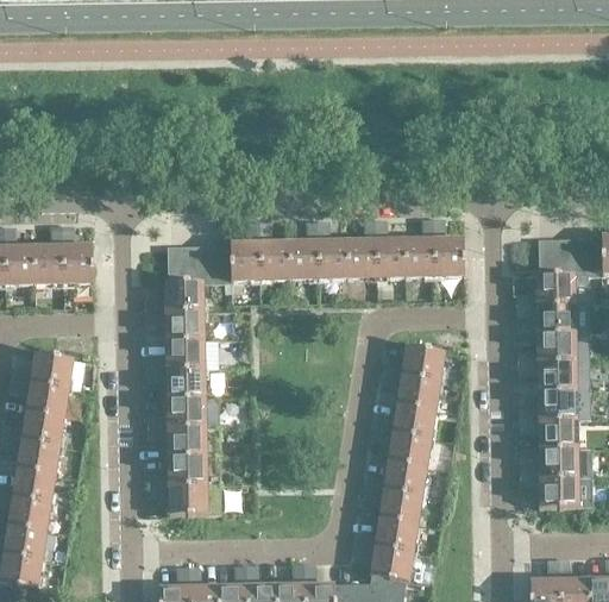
[(433,232),(433,217),(422,217),(422,233),(428,232),(433,232)]
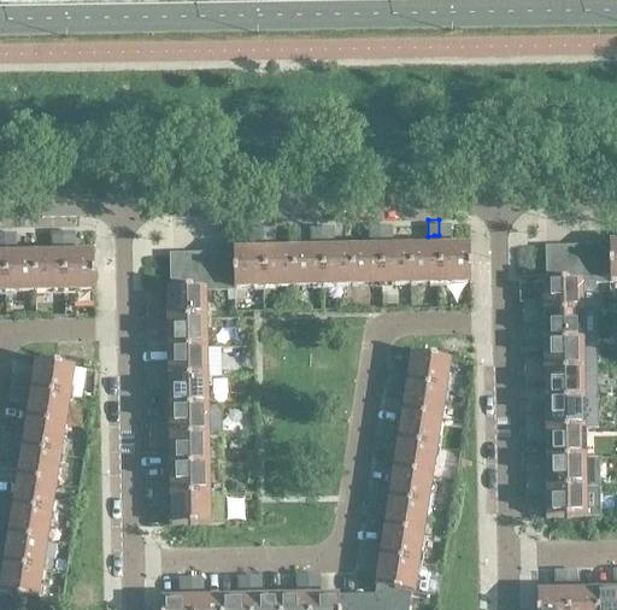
[(448,235),(448,220),(439,220),(439,235),(444,235),(448,235)]
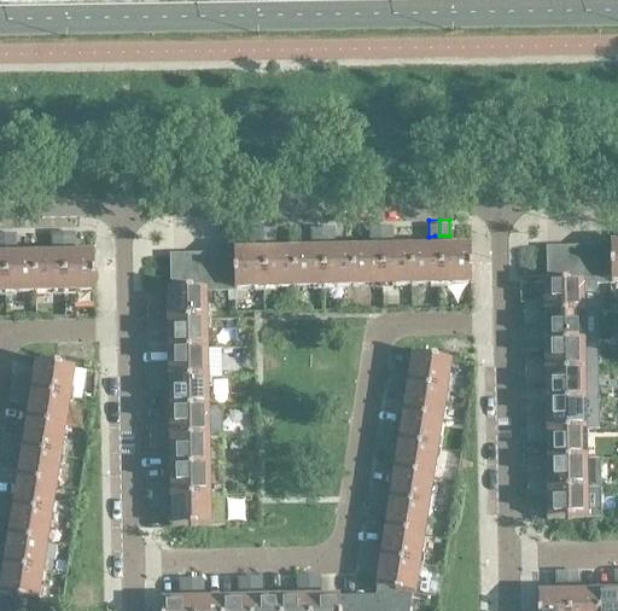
[(380,237),(380,221),(369,221),(369,238),(375,237),(380,237)]
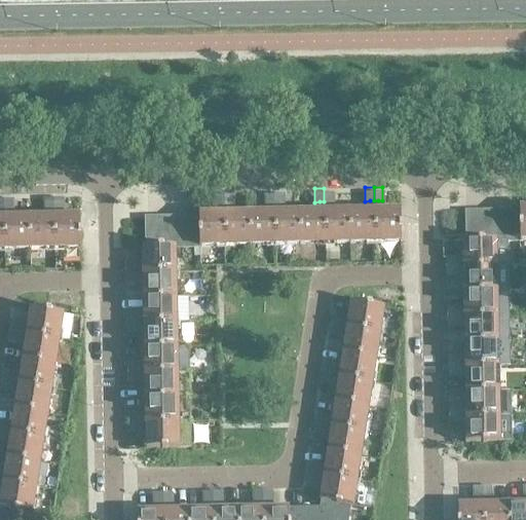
[(333,201),(332,188),(324,188),(324,201),(328,201),(333,201)]
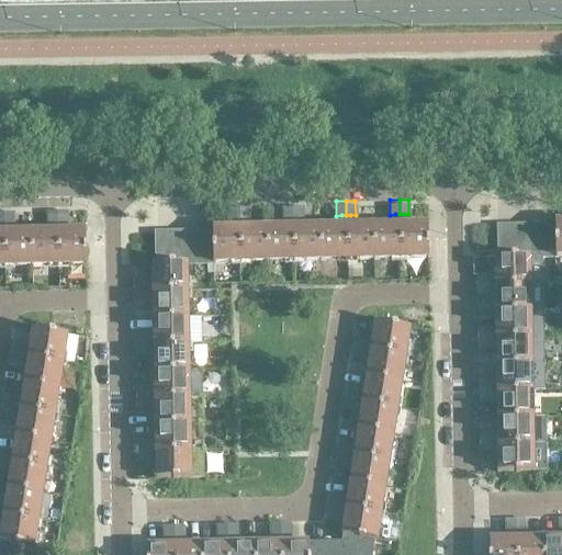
[(293,216),(292,202),(282,202),(283,217),(288,216),(293,216)]
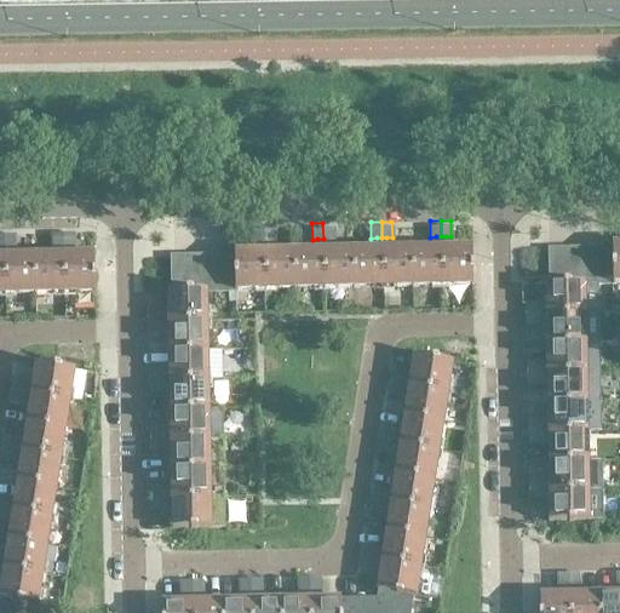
[(333,239),(333,223),(322,223),(323,239),(328,239),(333,239)]
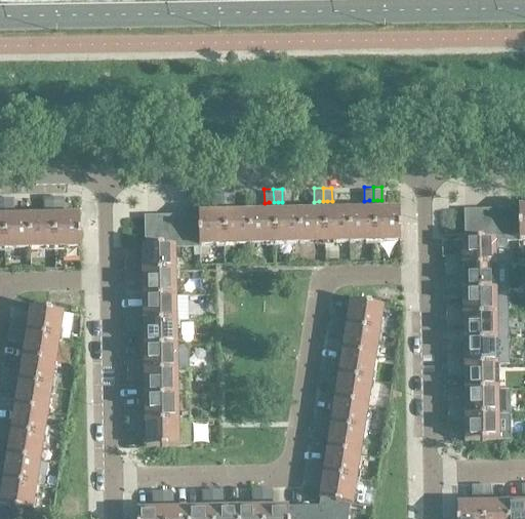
[(224,203),(224,190),(214,190),(214,203),(219,203),(224,203)]
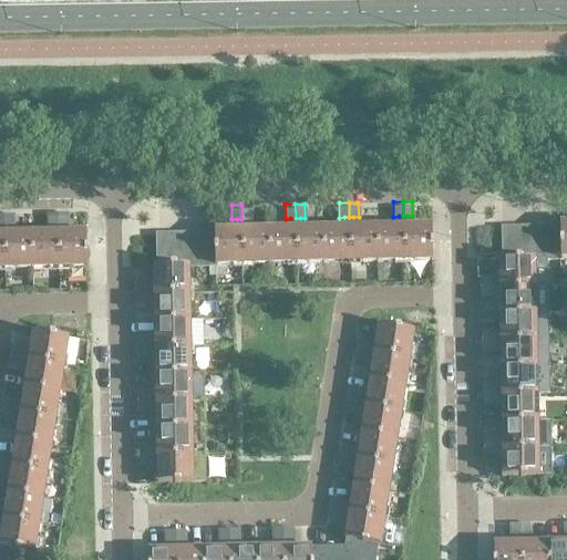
[(250,219),(250,205),(241,205),(241,219),(246,219),(250,219)]
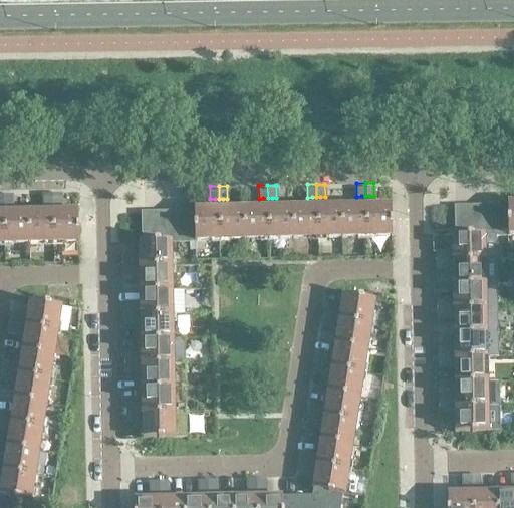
[(52,202),(51,189),(43,189),(43,203),(47,202),(52,202)]
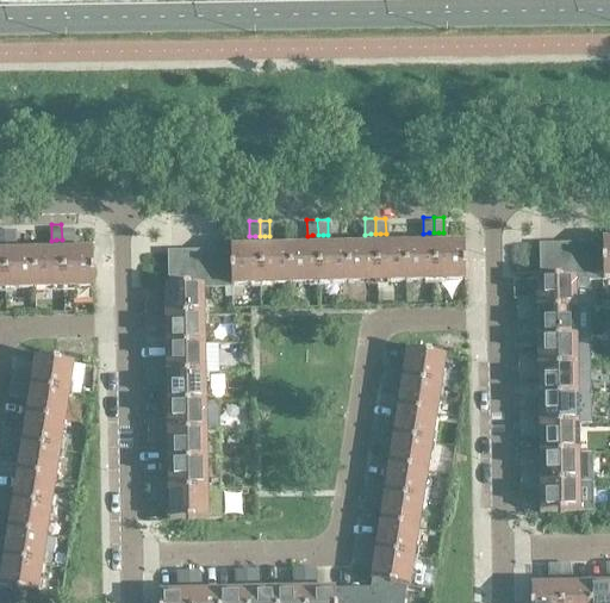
[(72,240),(72,224),(61,224),(62,240),(67,240),(72,240)]
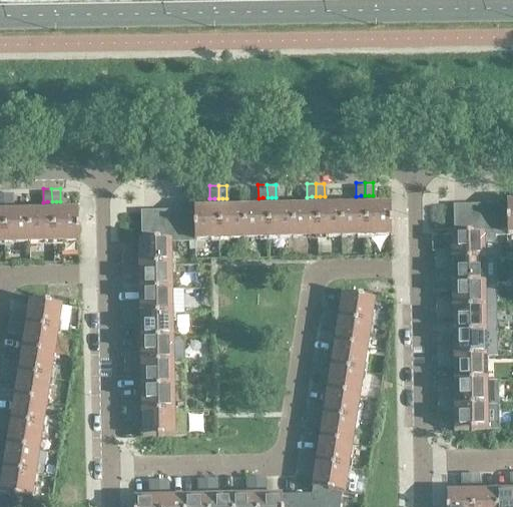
[(12,202),(11,189),(3,189),(3,202),(7,202),(12,202)]
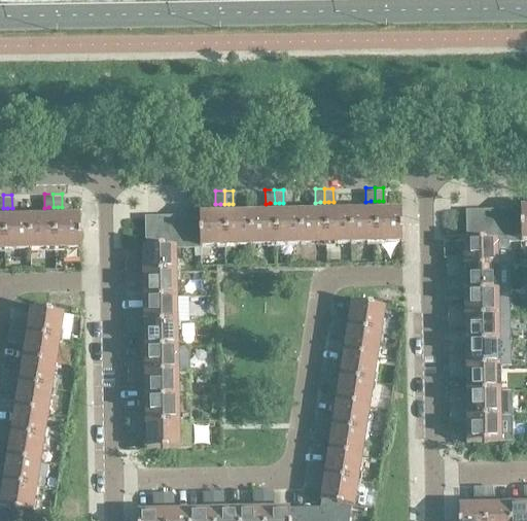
[(376,238),(375,201),(371,201),(371,205),(350,205),(350,239),(376,238)]
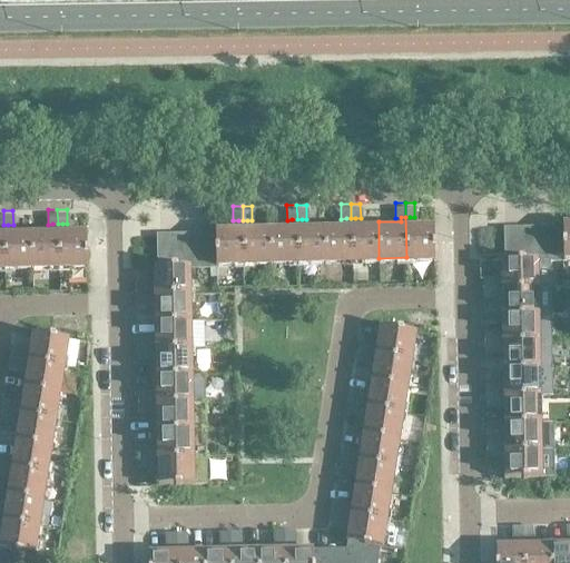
[(433,257),(433,220),(410,221),(410,217),(405,217),(406,257),(433,257)]
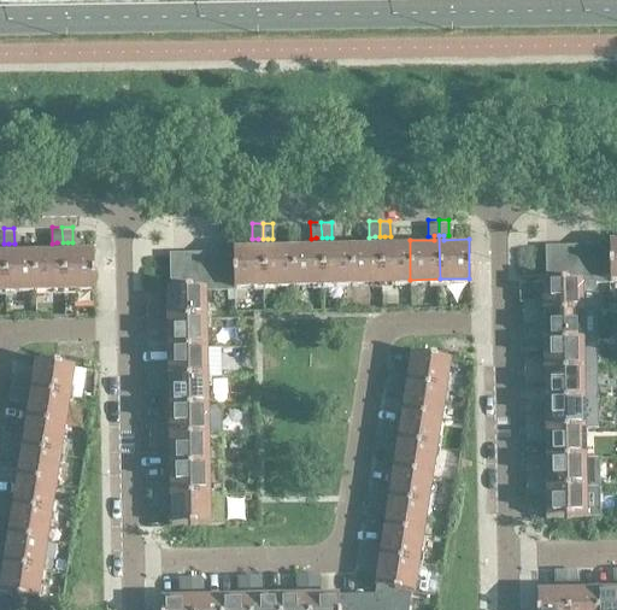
[(381,280),(380,236),(375,236),(375,241),(351,241),(352,281),(381,280)]
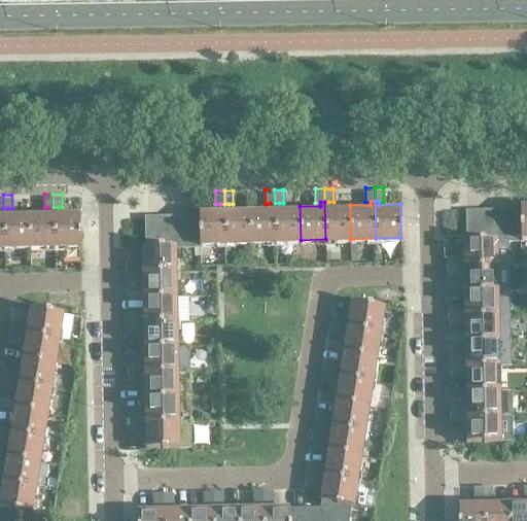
[(350,239),(350,205),(329,206),(328,202),(324,202),(325,239),(350,239)]
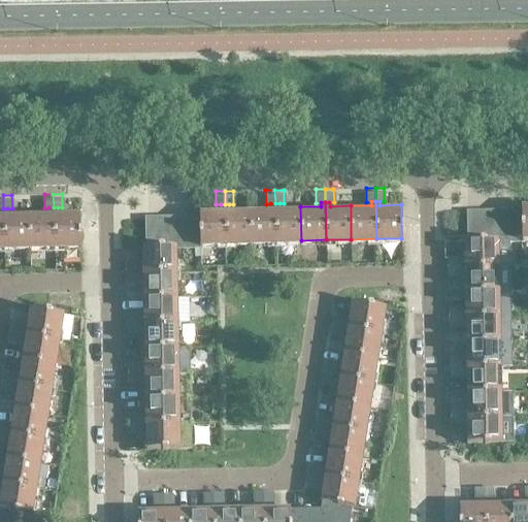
[(275,240),(275,203),(270,203),(271,207),(250,207),(251,241),(275,240)]
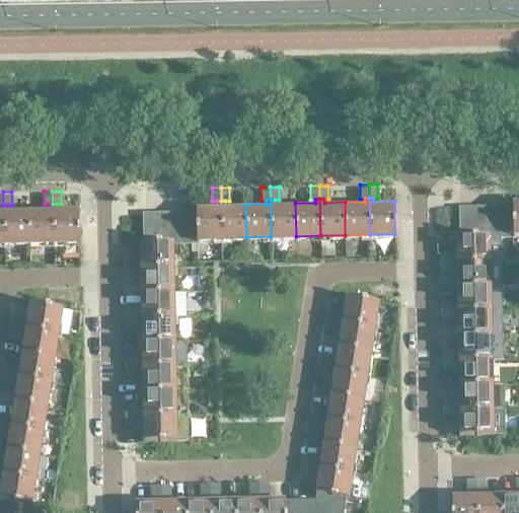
[(296,236),(295,203),(275,204),(275,200),(271,200),(271,236),(296,236)]
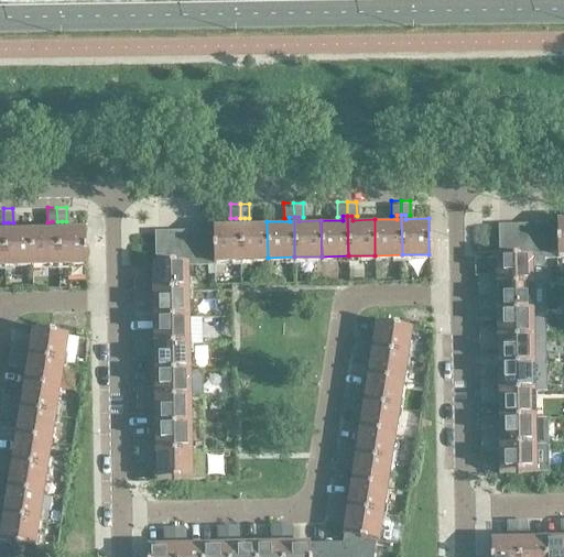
[(241,258),(240,218),(236,218),(236,222),(213,222),(213,227),(214,259),(215,259),(241,258)]
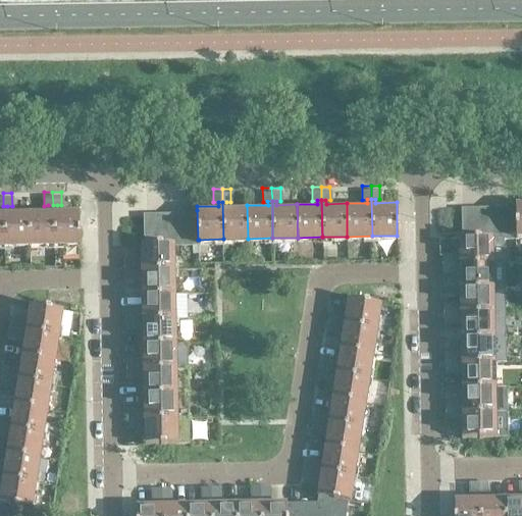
[(248,239),(247,205),(226,206),(226,202),(222,202),(223,239),(248,239)]
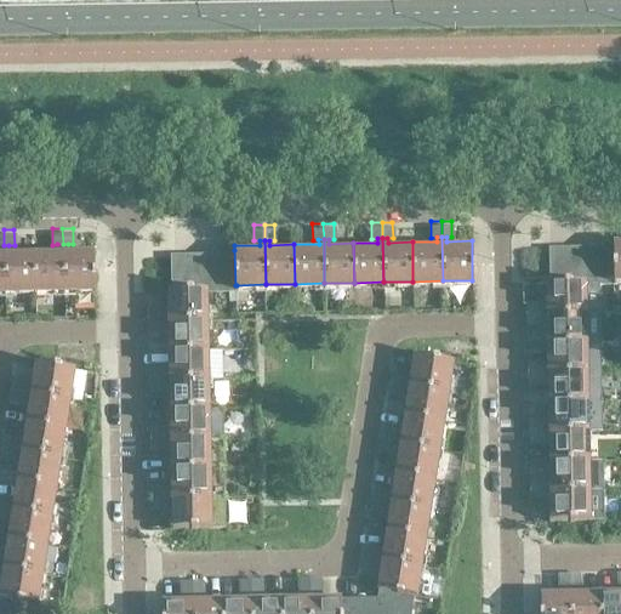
[(582,278),(581,243),(567,244),(568,278),(582,278)]
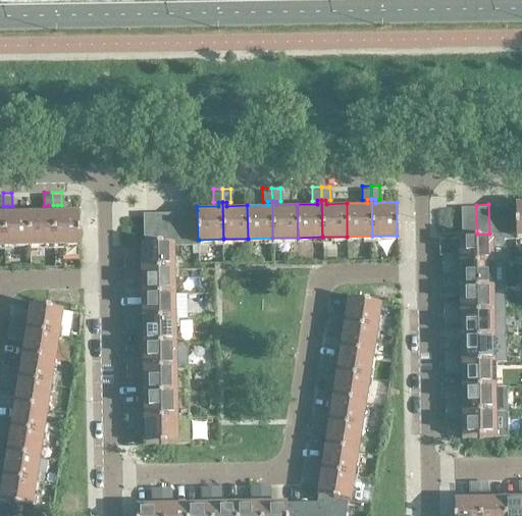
[(503,235),(502,204),(488,204),(489,234),(490,234),(490,235),(503,235)]
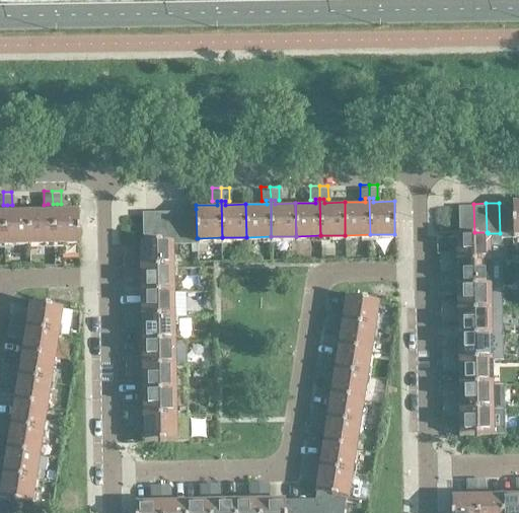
[(512,231),(512,203),(499,203),(500,233),(513,232),(513,231),(512,231)]
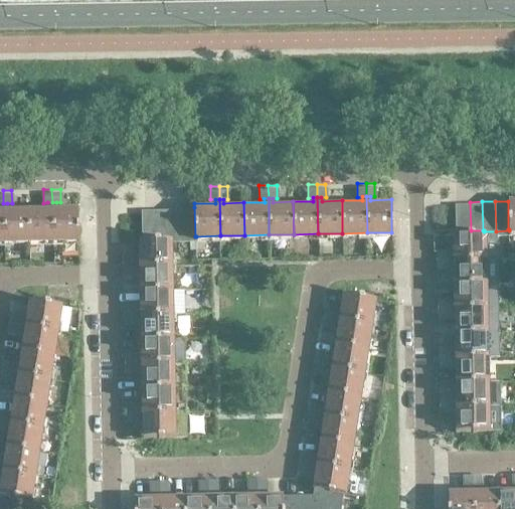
[(53,238),(52,202),(47,202),(47,206),(28,206),(28,239),(53,238)]
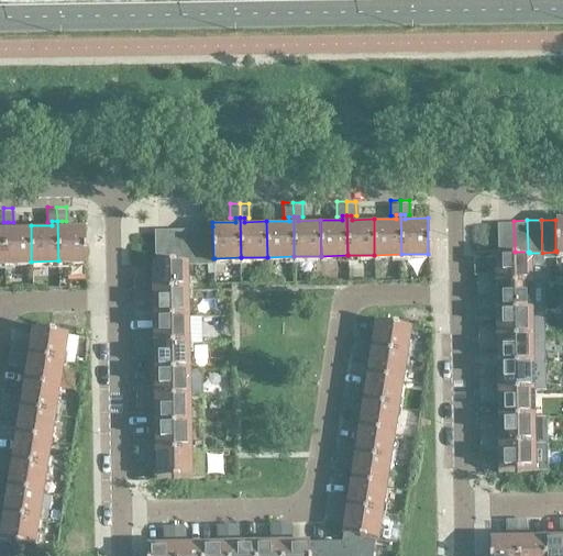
[(85,260),(85,224),(62,225),(62,221),(57,221),(58,260),(85,260)]
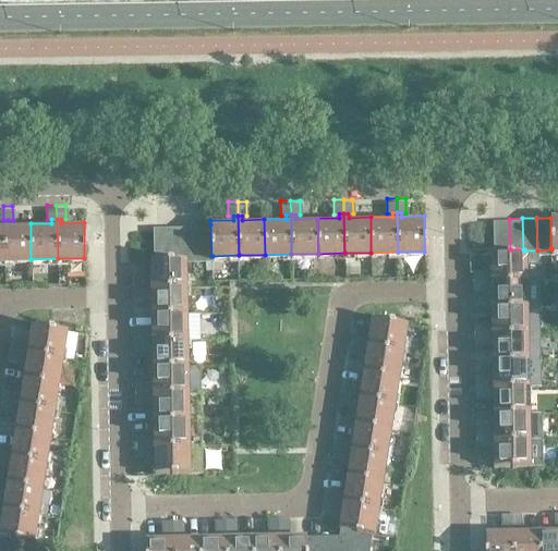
[(510,249),(509,219),(494,219),(495,249),(510,249)]
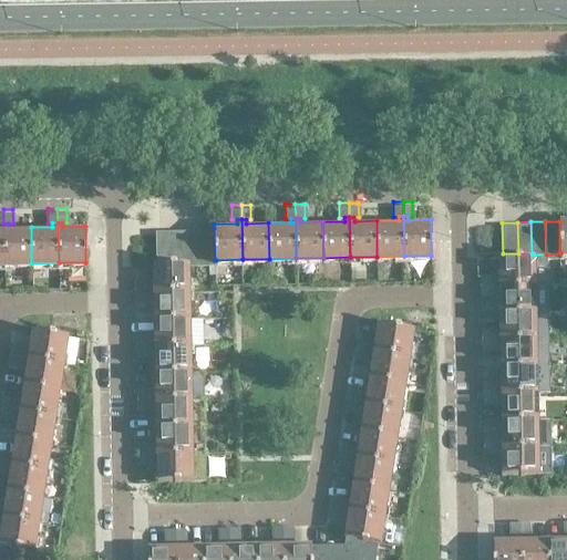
[(31,263),(31,227),(8,228),(8,224),(3,224),(4,263),(31,263)]
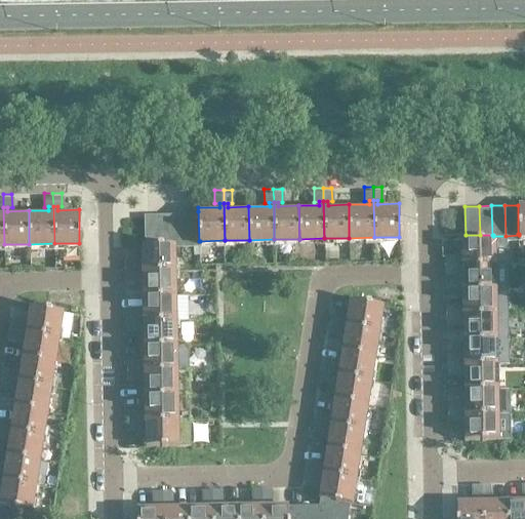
[(172,241),(171,211),(159,212),(159,241),(172,241)]
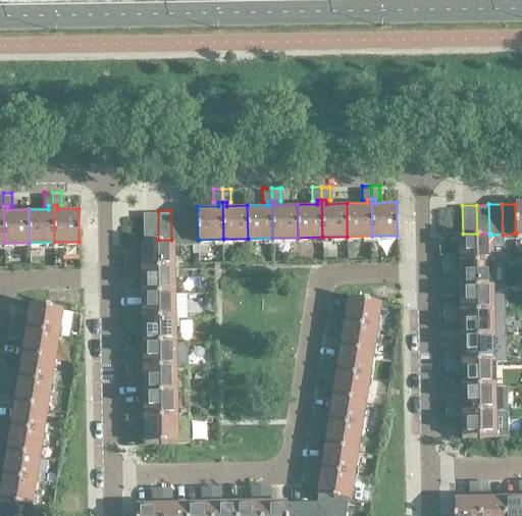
[(185,241),(185,210),(170,210),(171,240),(173,240),(173,241),(185,241)]
